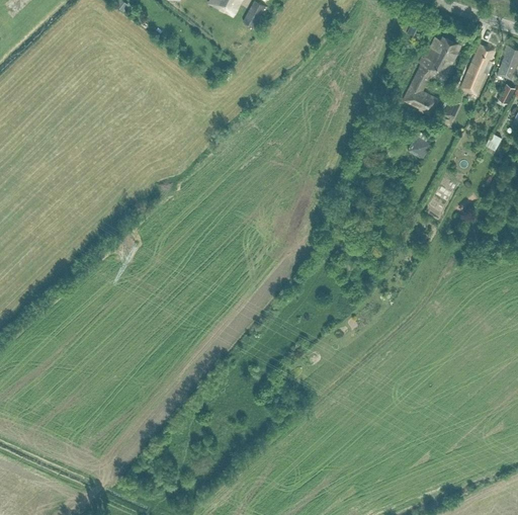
[(210,0),(208,4),(233,17),(242,0),(210,0)]
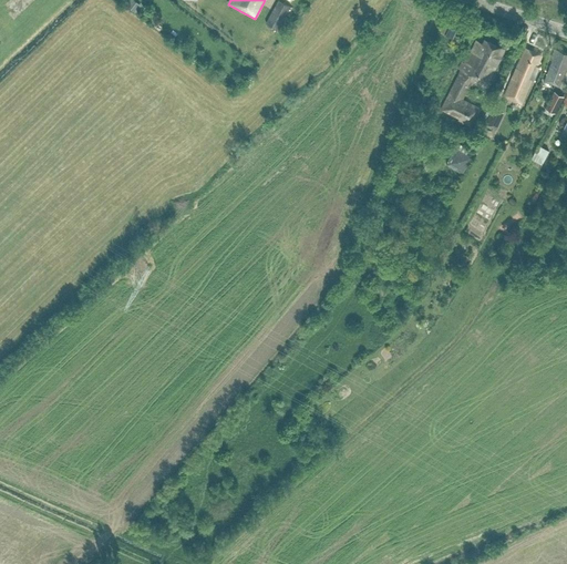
[(132,1),(126,8),(134,14),(140,7),(132,1)]
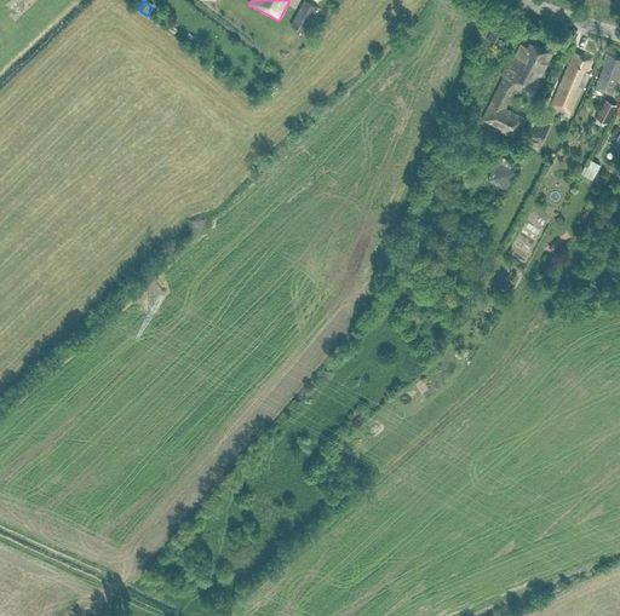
[(304,1),(291,28),(304,34),(317,9),(304,1)]
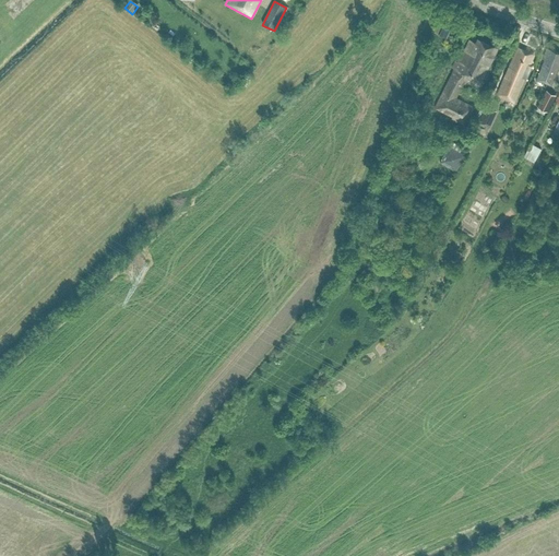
[(435,34),(440,36),(444,26),(439,24),(435,34)]
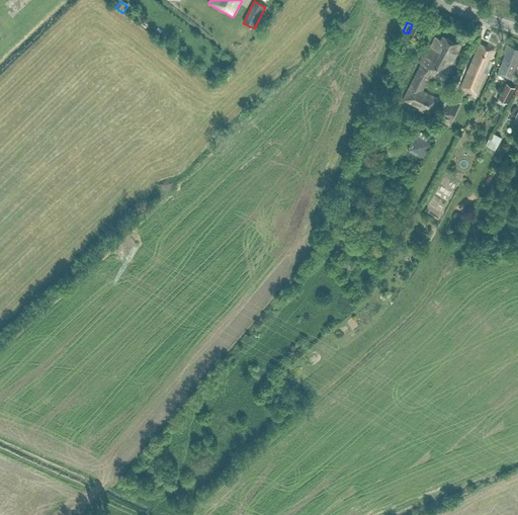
[(417,27),(412,24),(408,33),(413,36),(417,27)]
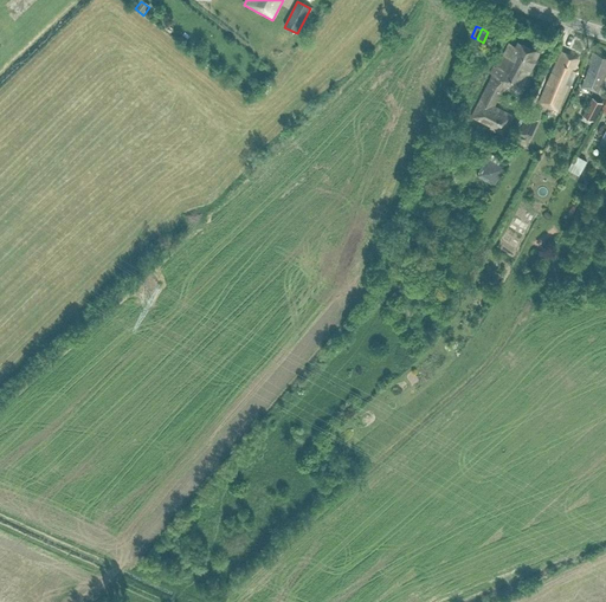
[(517,96),(539,53),(517,43),(515,49),(509,45),(496,70),(494,69),(490,76),(491,77),(471,118),(490,128),(489,130),(503,137),(514,117),(491,107),(495,97),(497,98),(502,89),(517,96)]
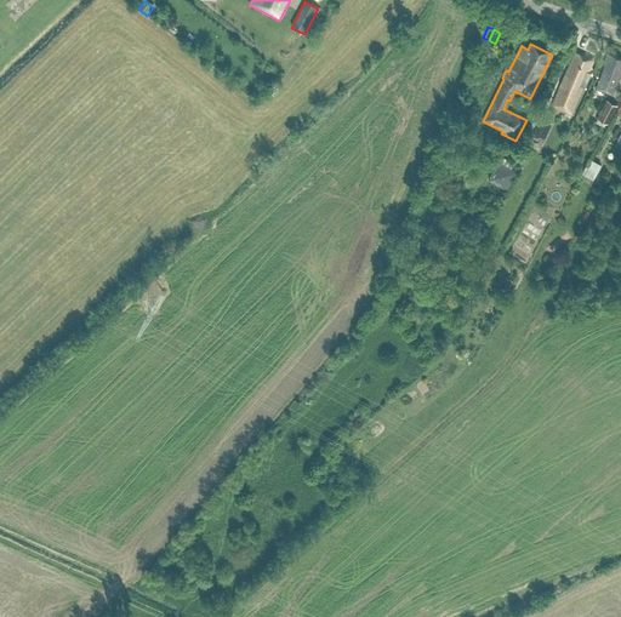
[(570,115),(582,87),(581,86),(592,62),(576,55),(552,107),(570,115)]
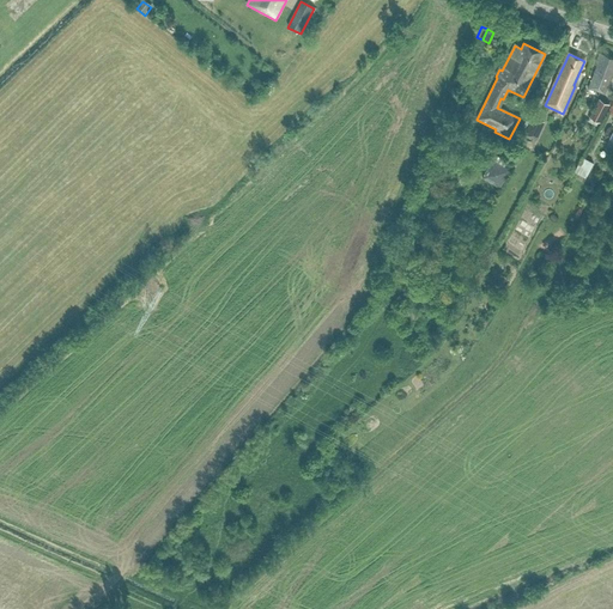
[(612,59),(600,54),(595,65),(598,65),(588,89),(605,95),(612,72),(612,71),(612,59)]
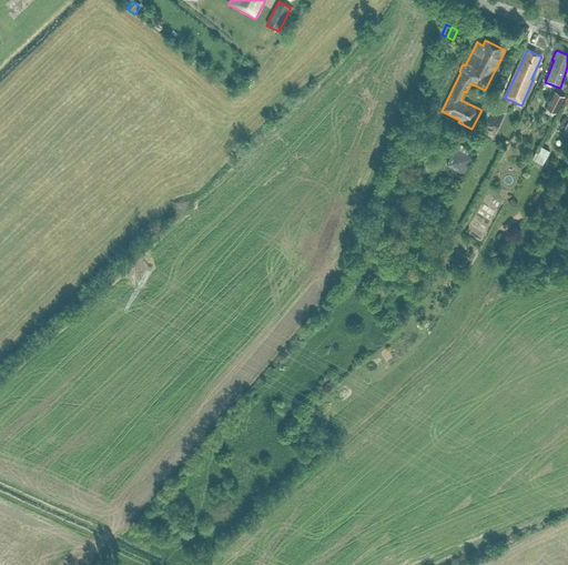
[(556,115),(565,99),(555,93),(546,110),(556,115)]
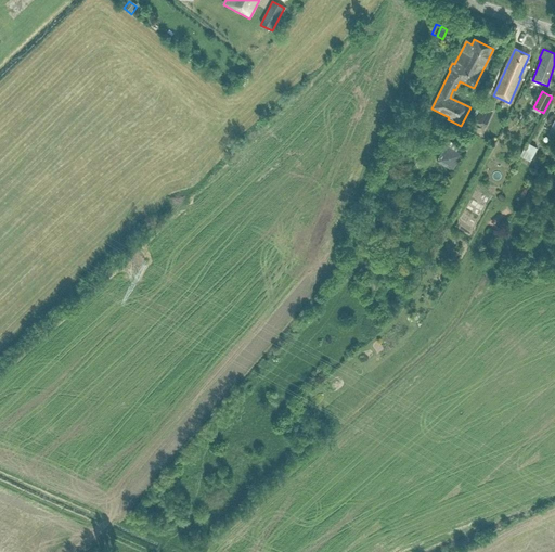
[(486,129),(493,113),(482,107),(474,124),(486,129)]
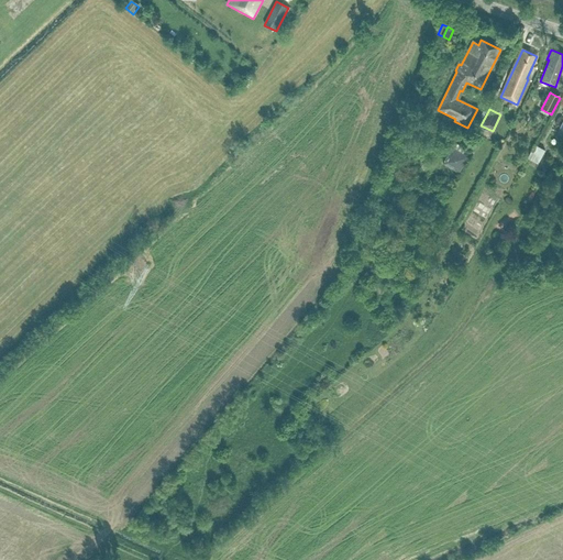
[(476,150),(483,139),(476,135),(471,147),(476,150)]
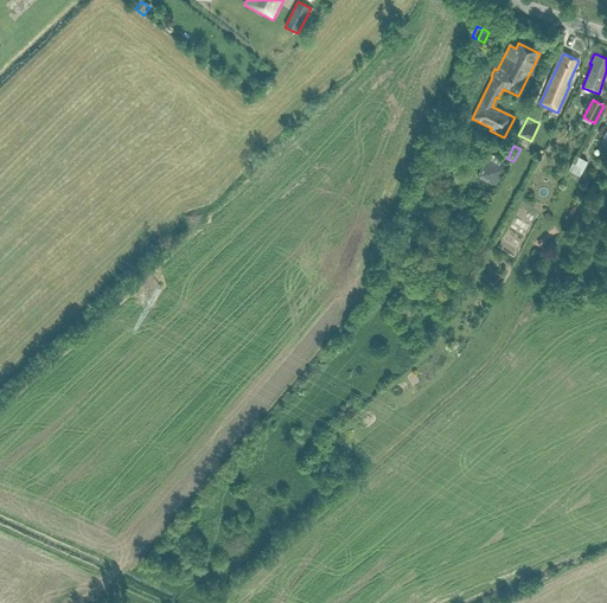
[(568,172),(580,178),(588,162),(576,156),(568,172)]
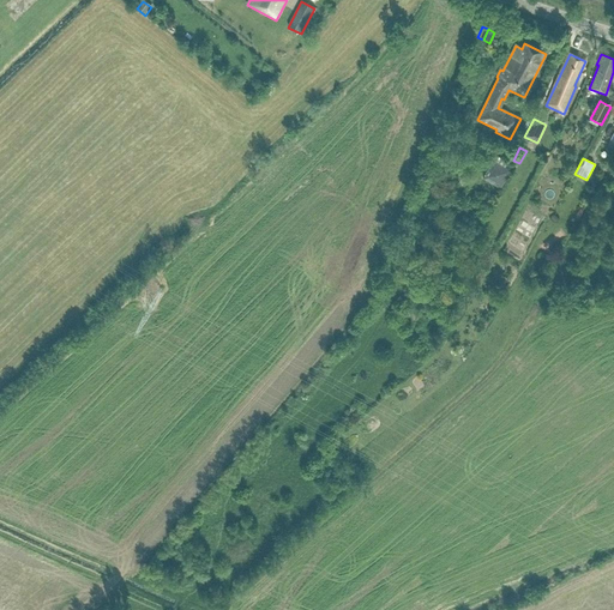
[(493,162),(482,180),(500,191),(511,173),(493,162)]
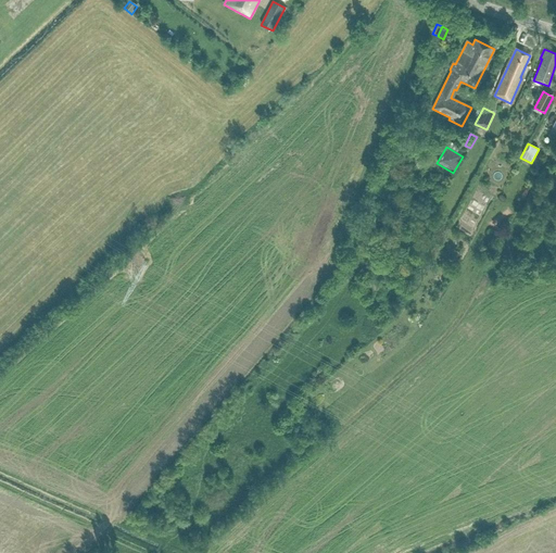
[(468,220),(479,224),(482,215),(471,212),(468,220)]
